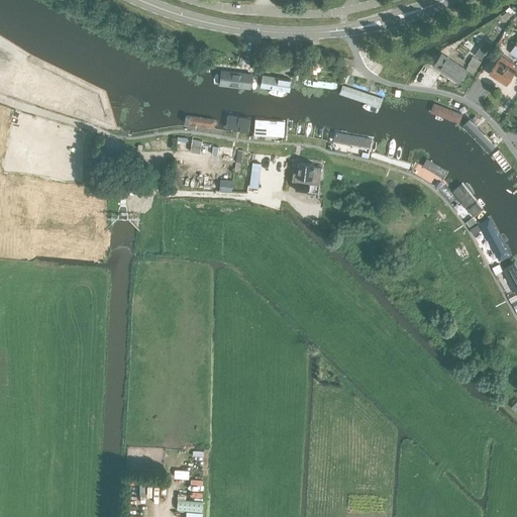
[(458,83),(468,69),(442,53),(433,66),(458,83)]
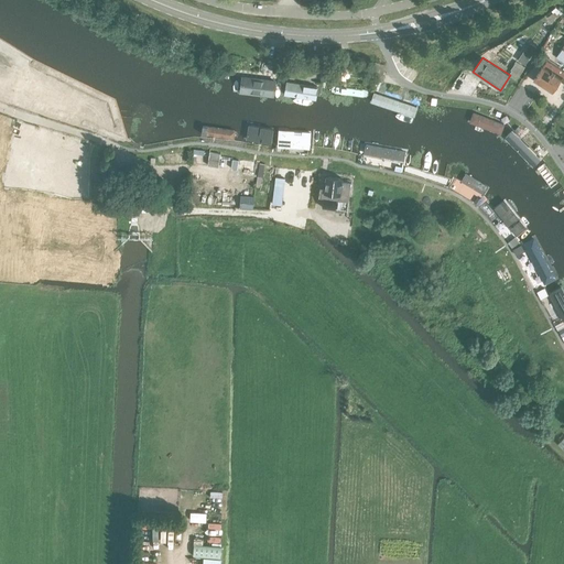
[(563,69),(548,60),(533,79),(552,91),(563,73),(563,69)]
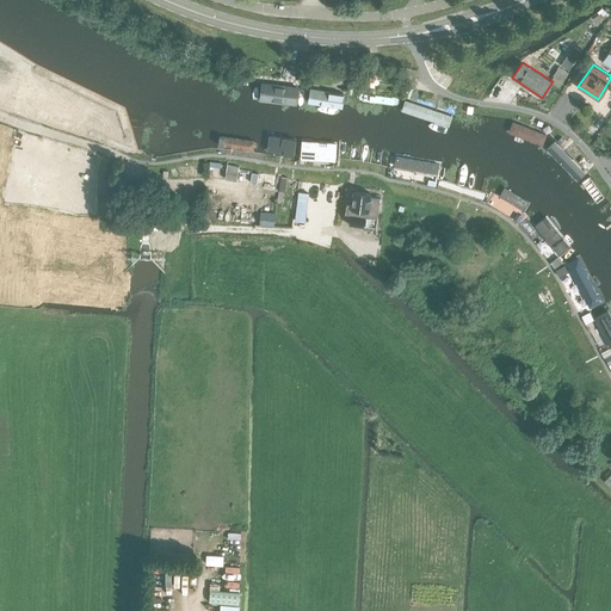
[(259,82),(258,103),(296,106),(298,87),(259,82)]
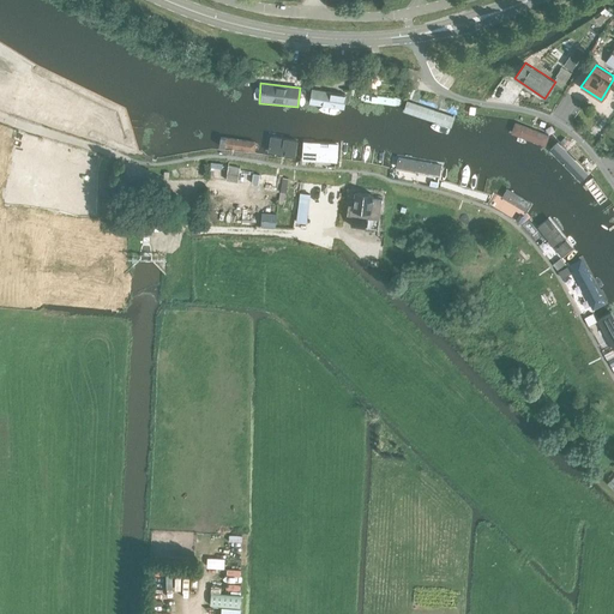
[(312,90),(309,104),(343,109),(345,96),(312,90)]
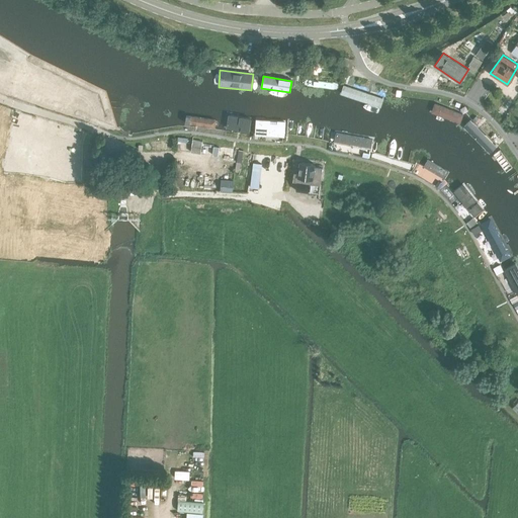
[(305,84),(307,88),(337,91),(339,87),(337,84),(307,81),(305,84)]
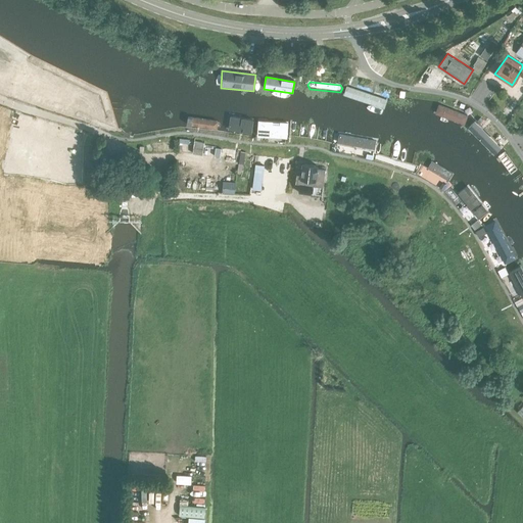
[(346,85),(342,95),(384,109),(387,99),(346,85)]
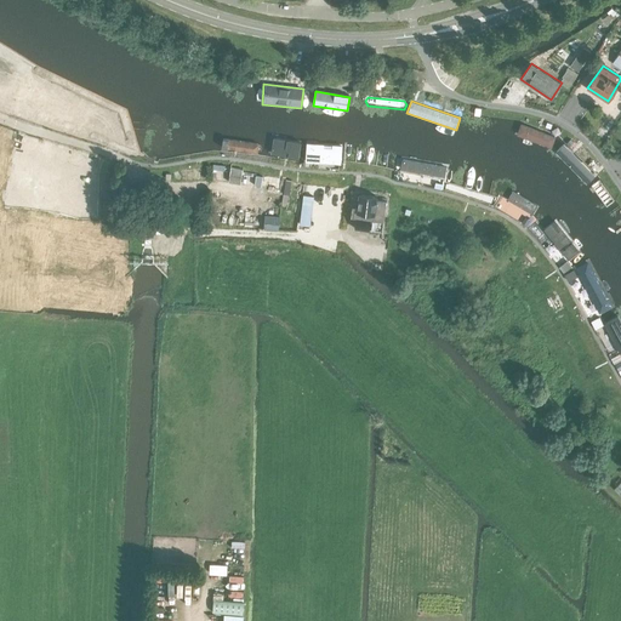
[(524,124),(519,134),(552,148),(556,138),(524,124)]
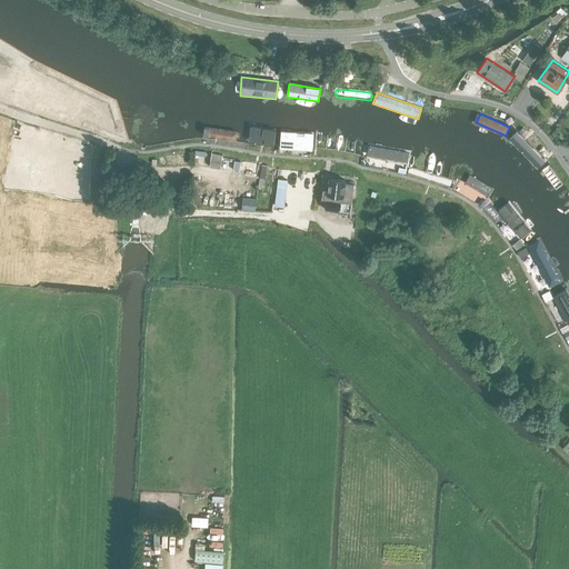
[(250,129),(249,145),(275,148),(276,132),(250,129)]
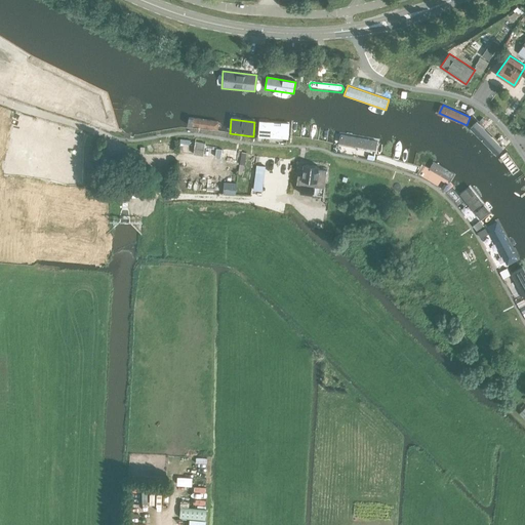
[(197,121),(196,130),(218,133),(219,124),(197,121)]
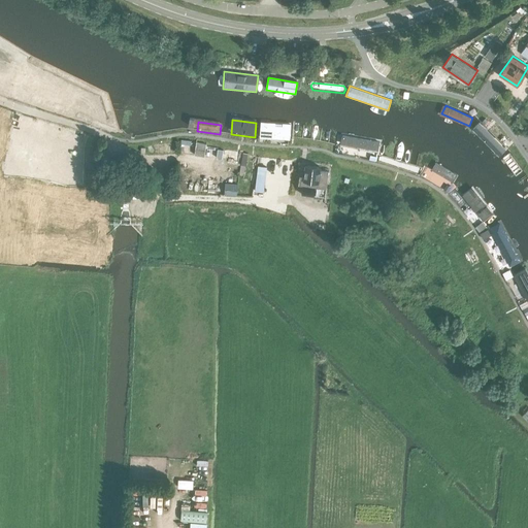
[(263,123),(261,137),(288,140),(290,125),(263,123)]
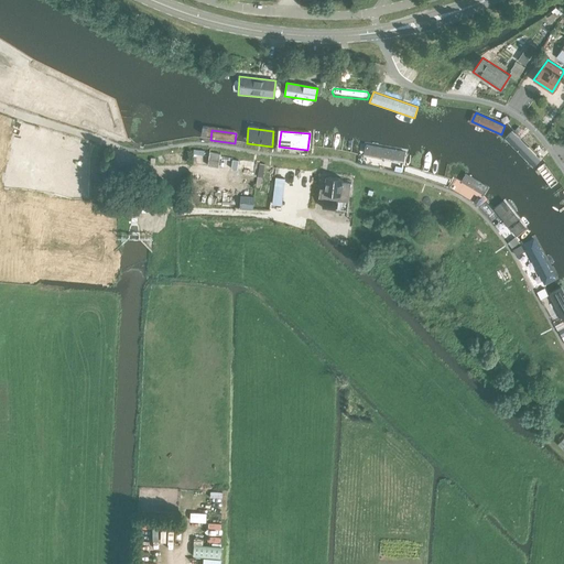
[(512,132),(506,139),(534,167),(542,160),(512,132)]
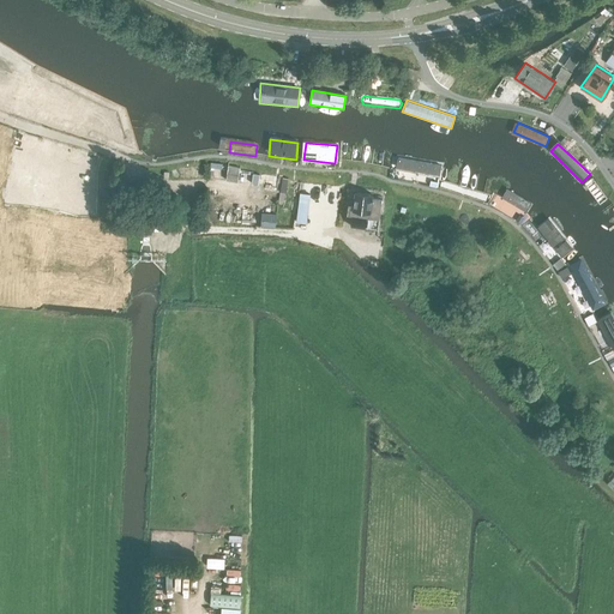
[(402,161),(399,172),(441,179),(444,169),(402,161)]
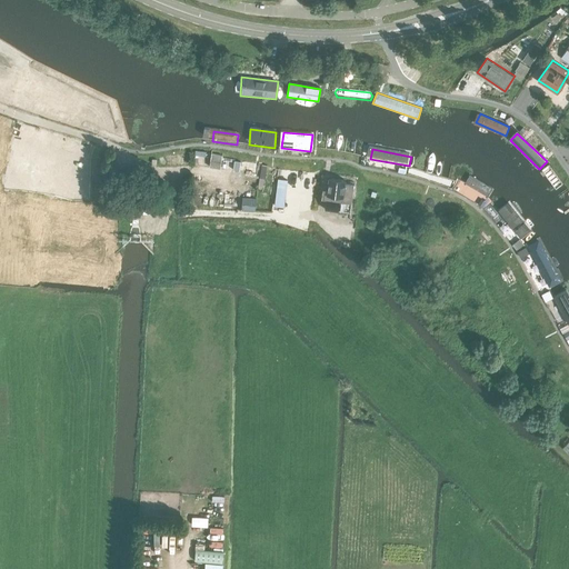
[(220,168),(222,155),(211,153),(209,167),(220,168)]
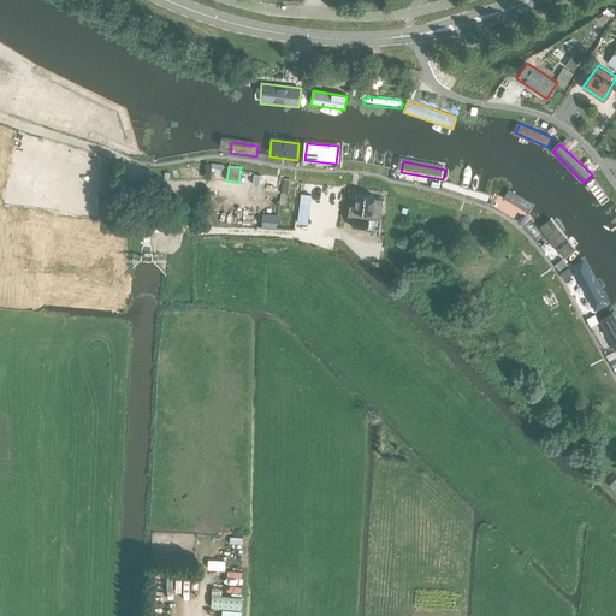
[(349,205),(348,214),(353,215),(353,226),(366,229),(368,218),(371,218),(380,219),(383,200),(373,197),(374,194),(356,191),(354,205),(349,205)]
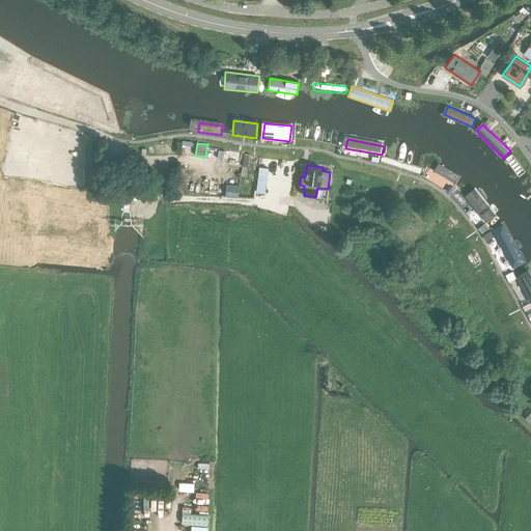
[(268,168),(259,167),(257,191),(264,192),(268,168)]
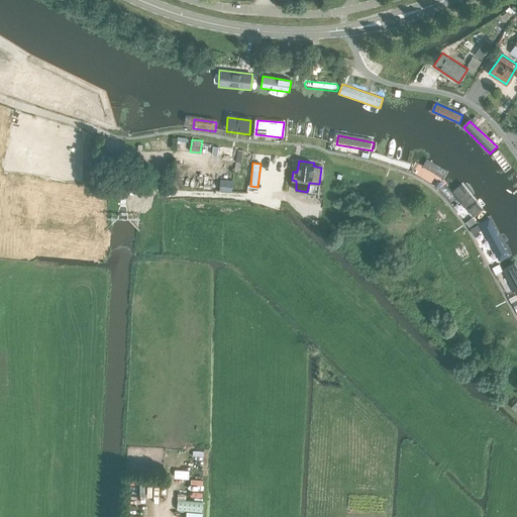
[(427,164),(423,172),(443,183),(447,175),(427,164)]
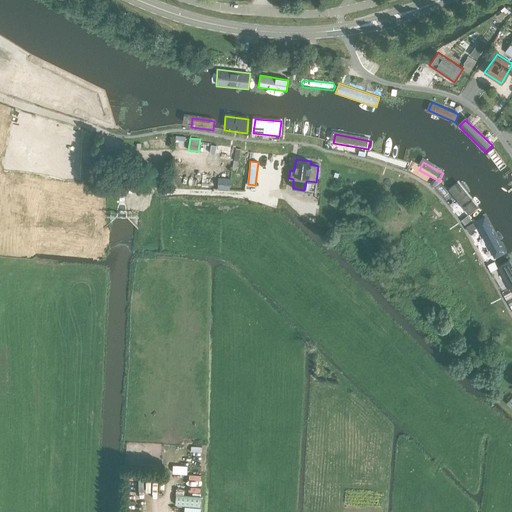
[(462,190),(455,196),(470,213),(477,207),(462,190)]
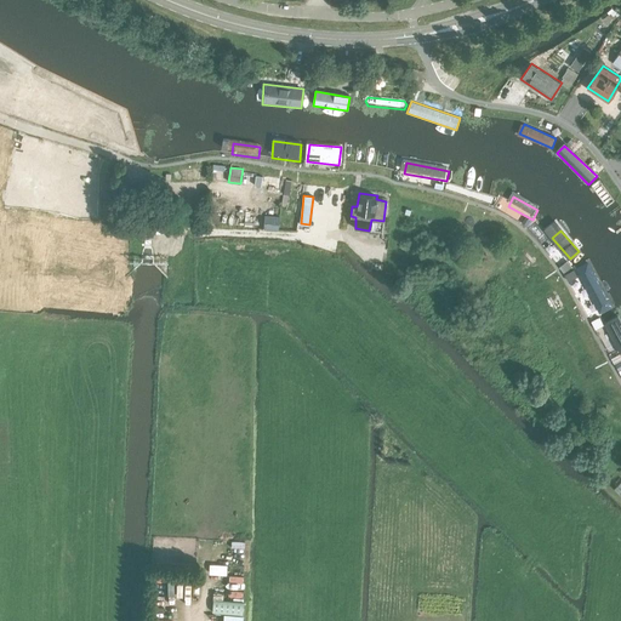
[(564,260),(558,263),(562,271),(568,267),(564,260)]
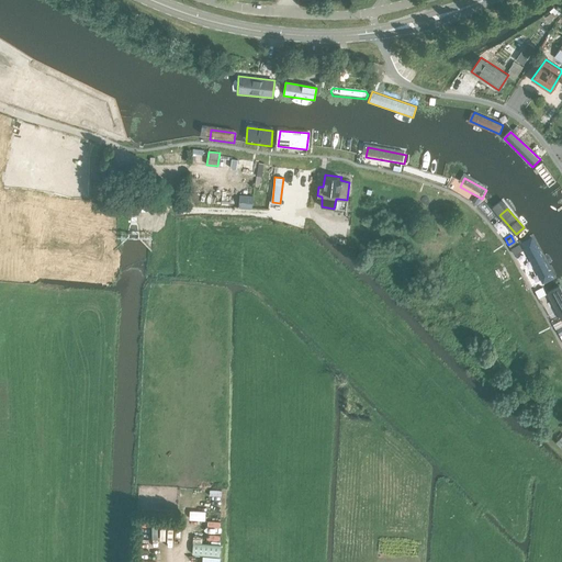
[(532,238),(521,244),(542,282),(553,277),(532,238)]
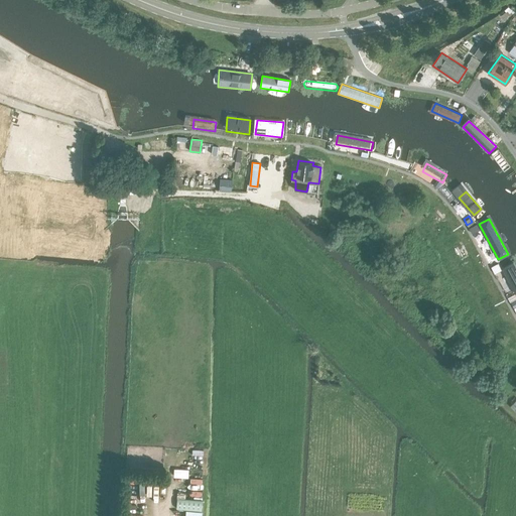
[(515,271),(512,264),(502,269),(515,293),(515,292),(515,271)]
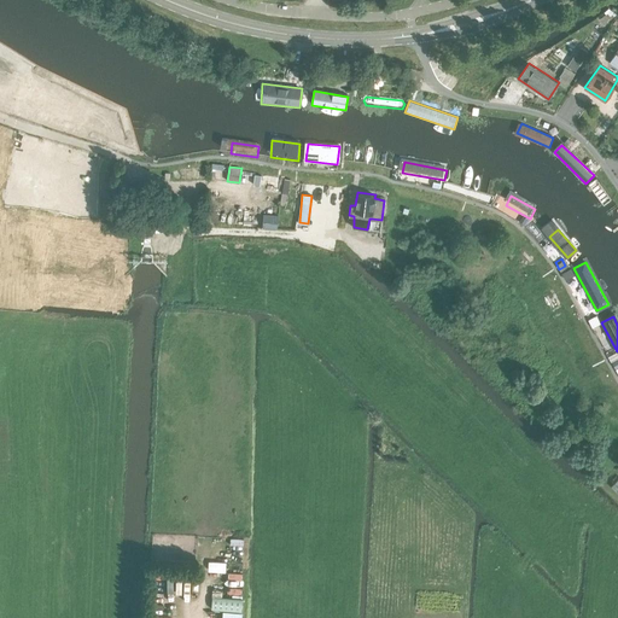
[(213,598),(211,610),(242,612),(243,599),(213,598)]
